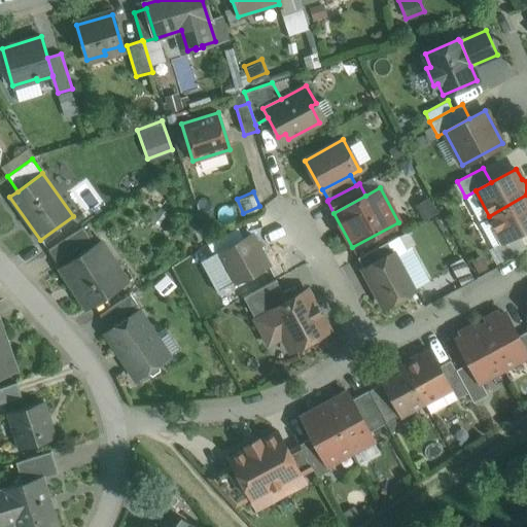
[(526,195),(489,216),(502,241),(518,233),(526,226),(526,195)]
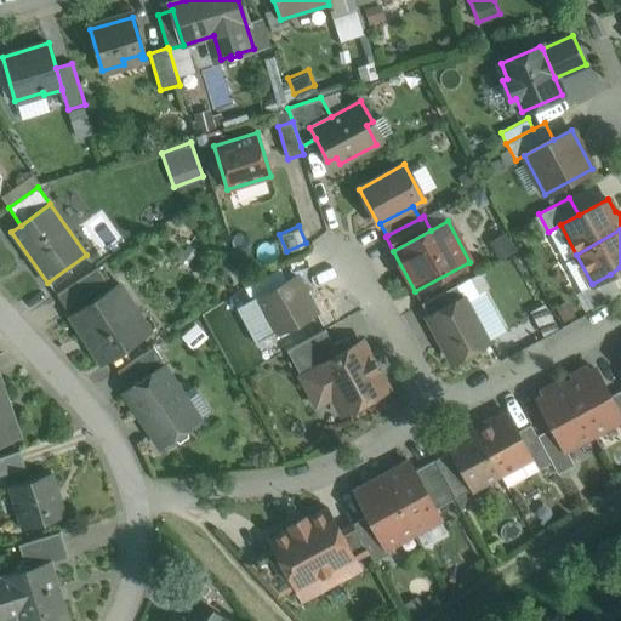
[(592,284),(580,290),(590,308),(619,291),(610,274),(592,284)]
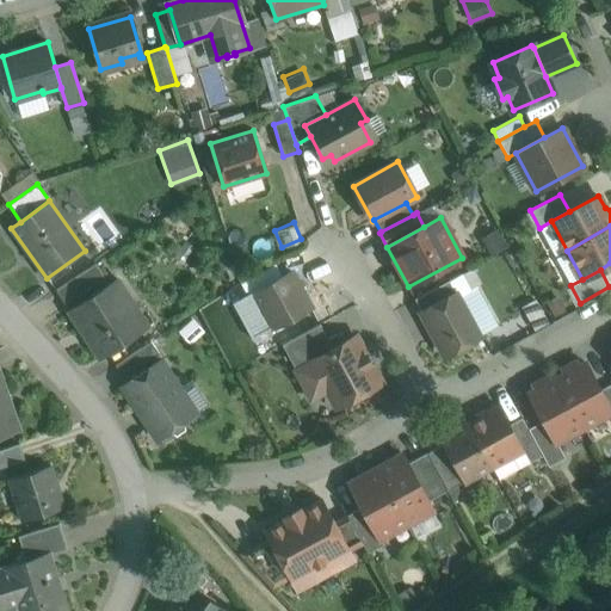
[(86,271),(55,290),(65,304),(94,285),(86,271)]
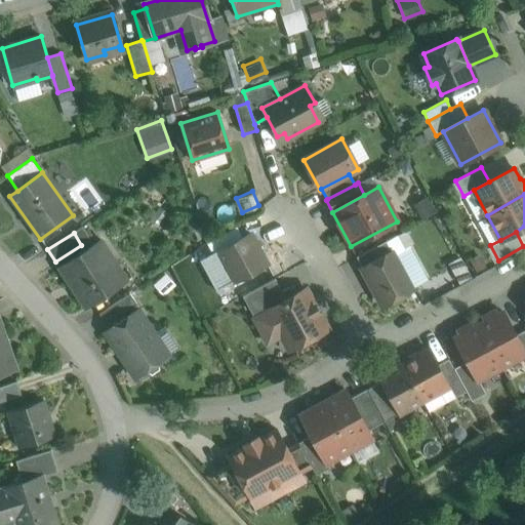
[(250,234),(217,251),(234,282),(267,264),(250,234)]
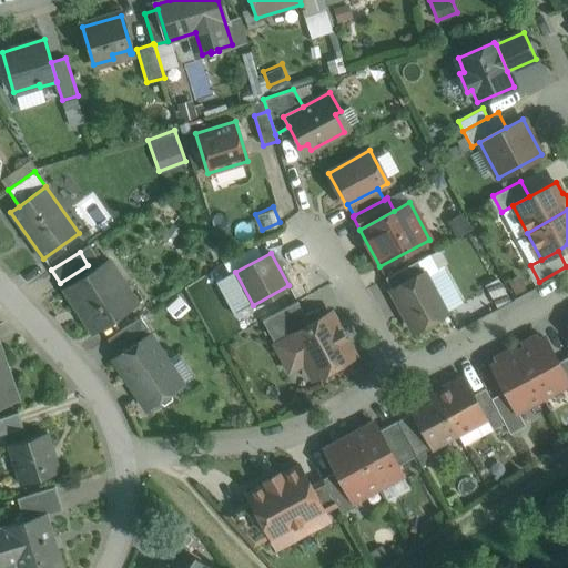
[(109,260),(64,288),(92,333),(138,304),(109,260)]
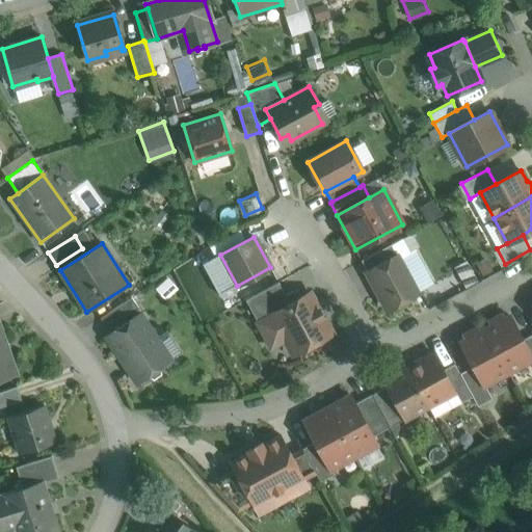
[(391,244),(361,261),(367,271),(397,256),(391,244)]
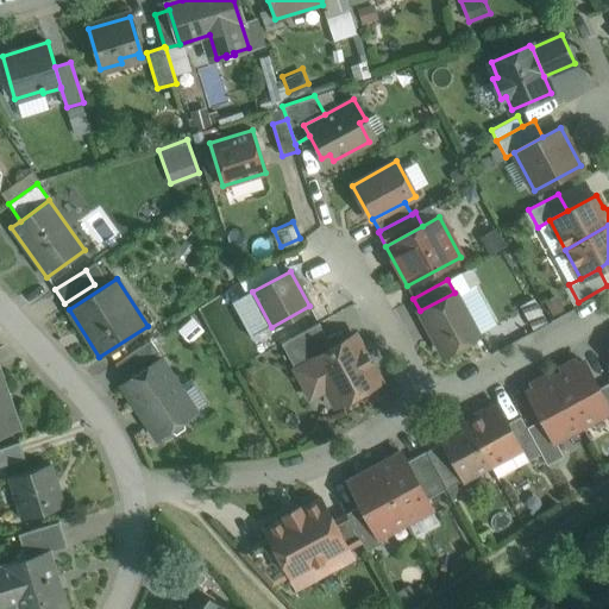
[(454,293),(420,311),(444,353),(479,334),(457,292),(454,293)]
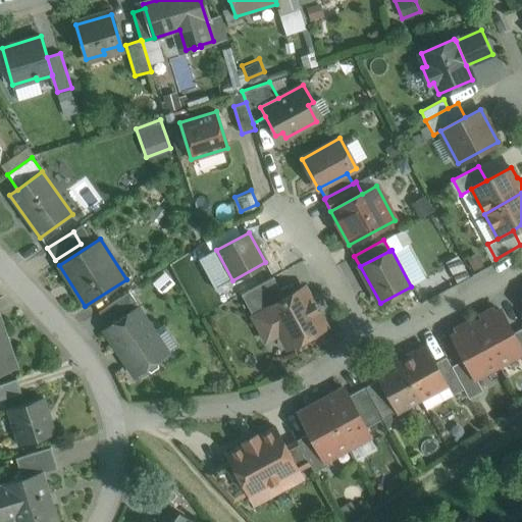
[(458,254),(446,259),(454,279),(466,274),(458,254)]
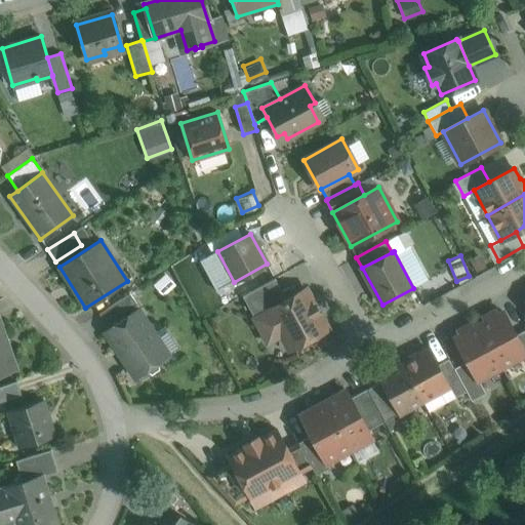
[(275,278),(242,295),(254,319),(269,311),(268,310),(294,295),(289,287),(281,291),(275,278)]
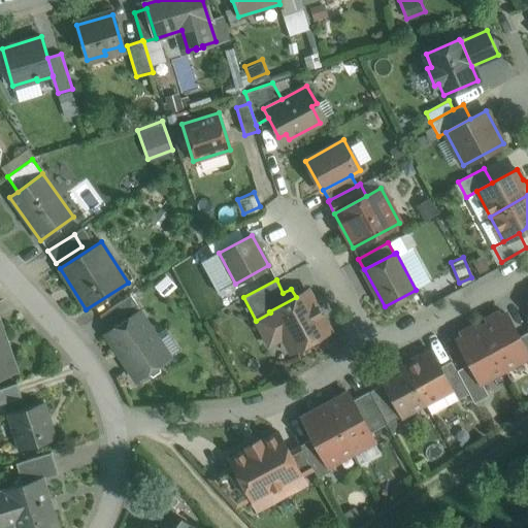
[(296,297),(269,311),(270,312),(283,337),(285,336),(293,350),(329,330),(307,291),(296,297)]
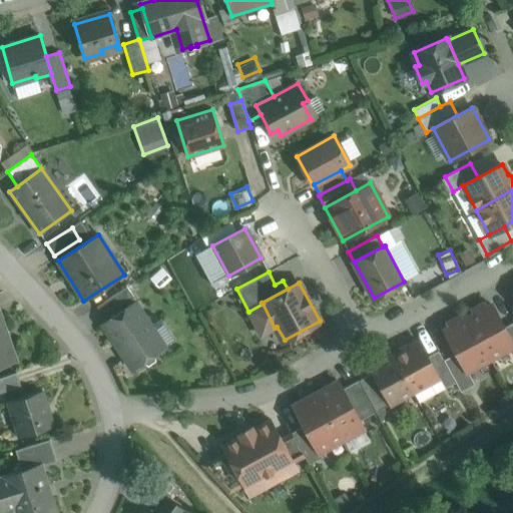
[(126,288),(96,308),(103,317),(133,297),(126,288)]
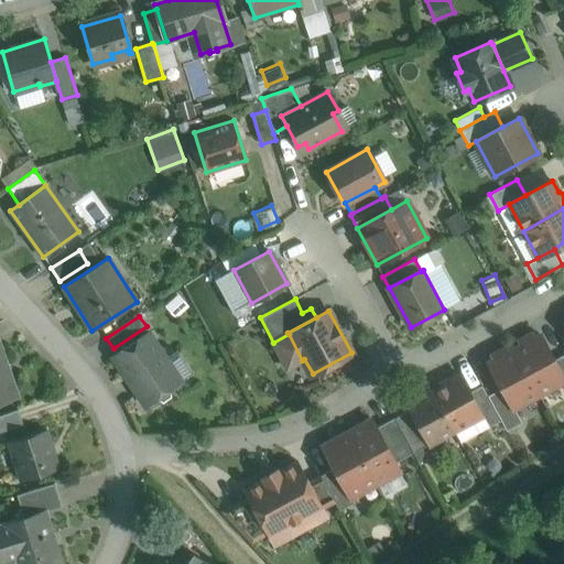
[(533,333),(518,342),(520,345),(513,348),(539,394),(563,381),(563,378),(554,360),(540,334),(535,337),(533,333)]
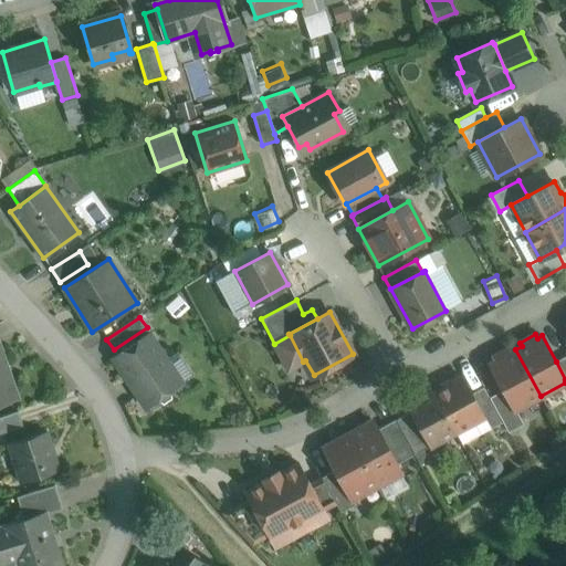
[(149,335),(113,358),(146,408),(158,399),(163,402),(169,398),(169,392),(179,386),(164,362),(166,359),(149,335)]
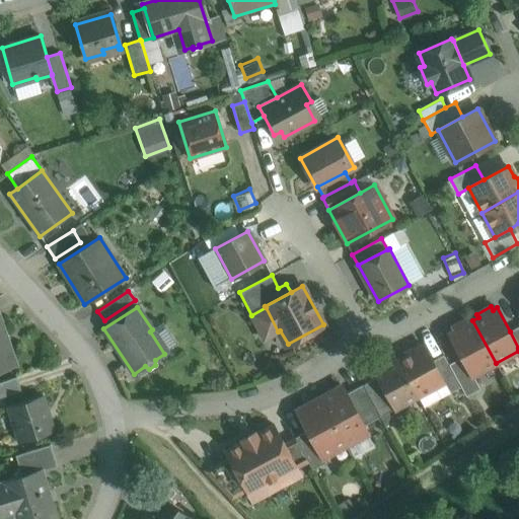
[(472,320),(467,323),(465,320),(451,327),(453,331),(449,334),(461,357),(471,376),(472,376),(496,363),(472,320)]
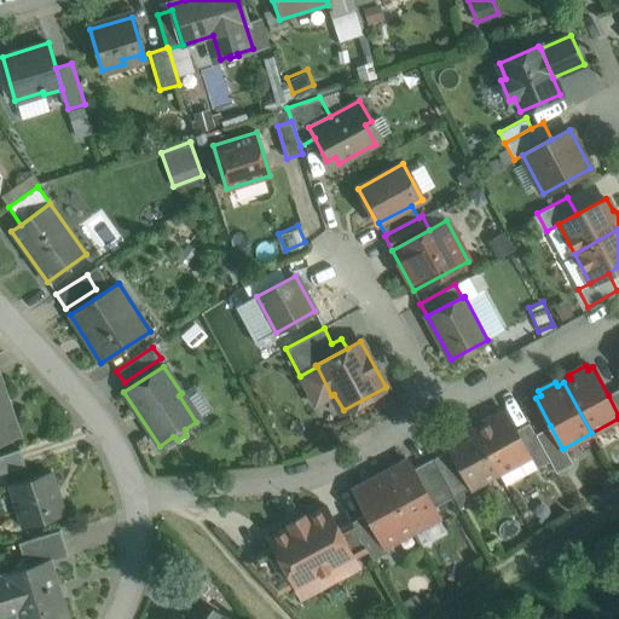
[(0,388),(0,439),(16,434),(0,388)]
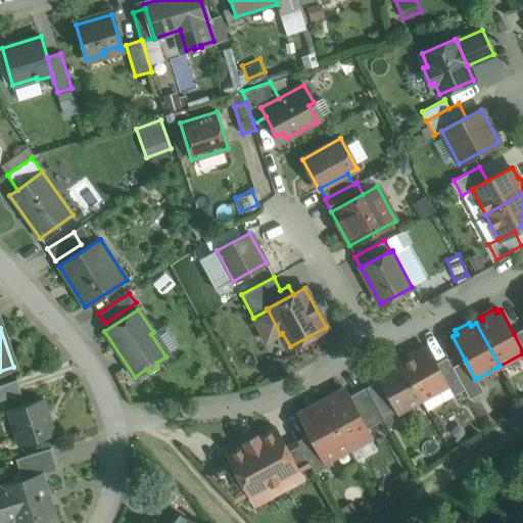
[(522,328),(514,334),(522,350),(522,328)]
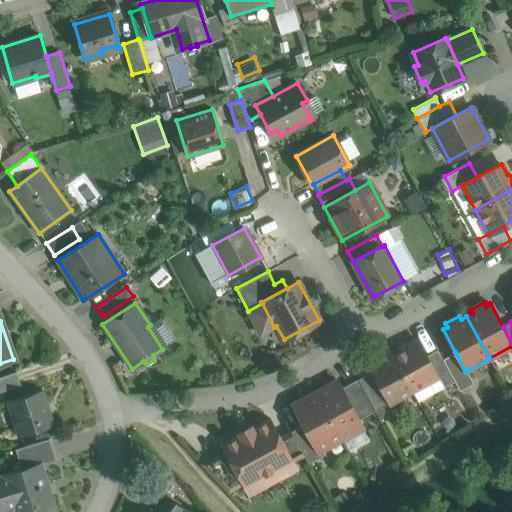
[(418,341),(392,355),(412,391),(438,377),(426,356),(418,341)]
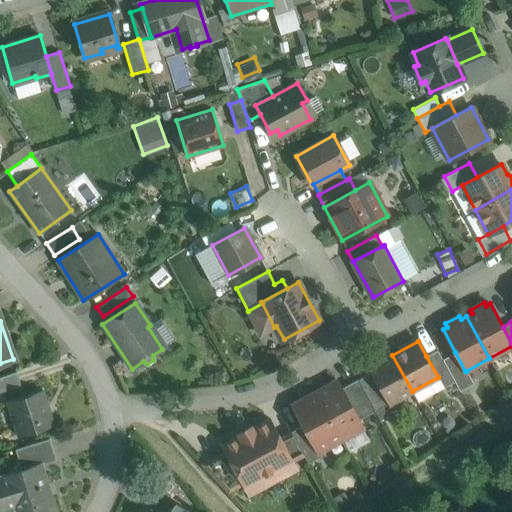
[(442,360),(437,350),(426,356),(438,377),(444,388),(454,382),(442,360)]
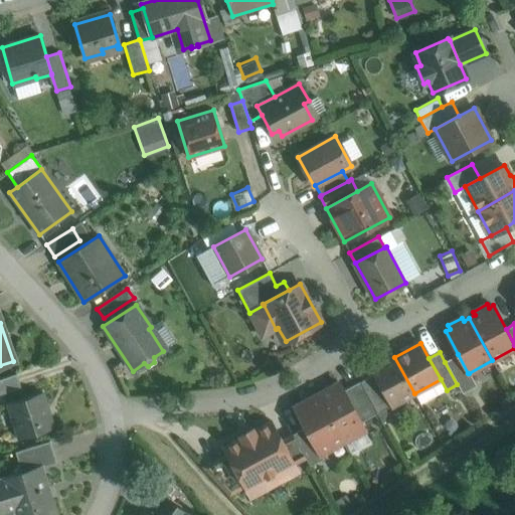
[(468,373),(458,354),(445,362),(457,384),(462,393),(476,386),(469,373),(468,373)]
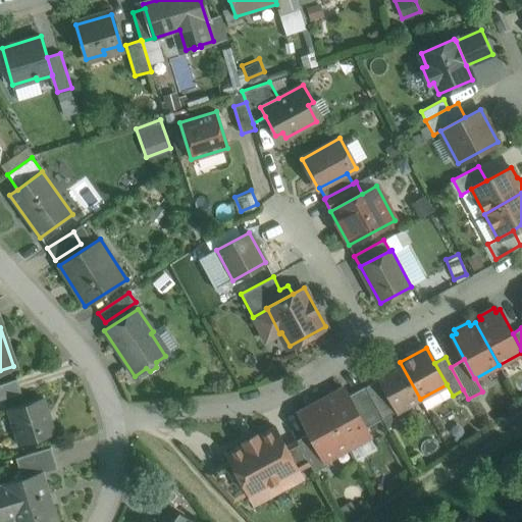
[(400,362),(376,374),(379,379),(397,412),(420,399),(400,362)]
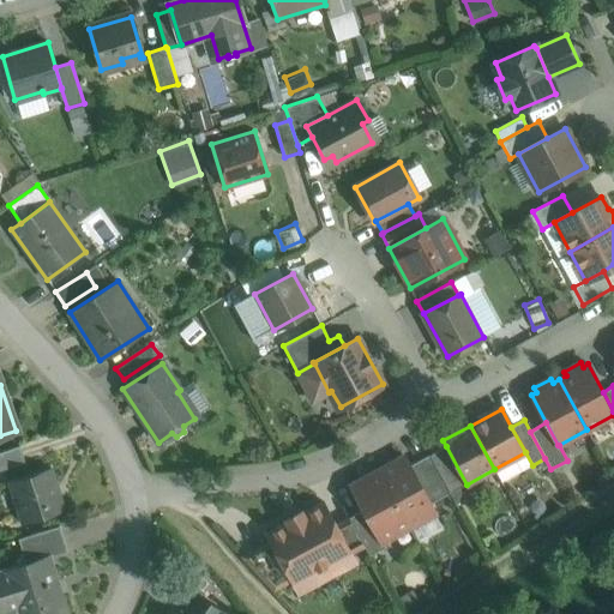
[(19,446),(0,452),(0,470),(24,462),(19,446)]
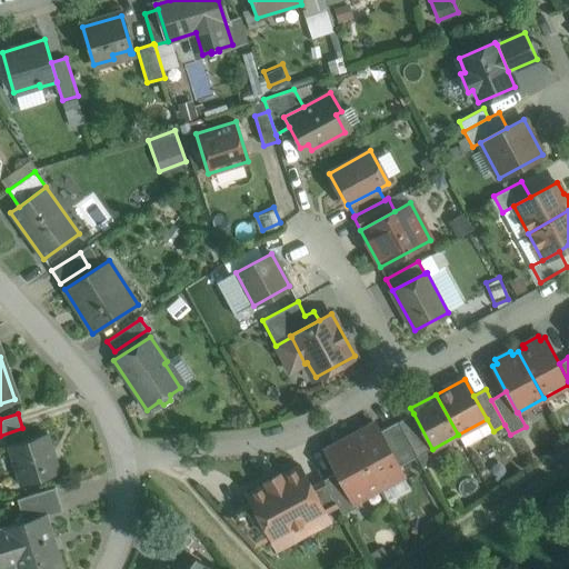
[(413,413),(398,421),(417,457),(432,449),(413,413)]
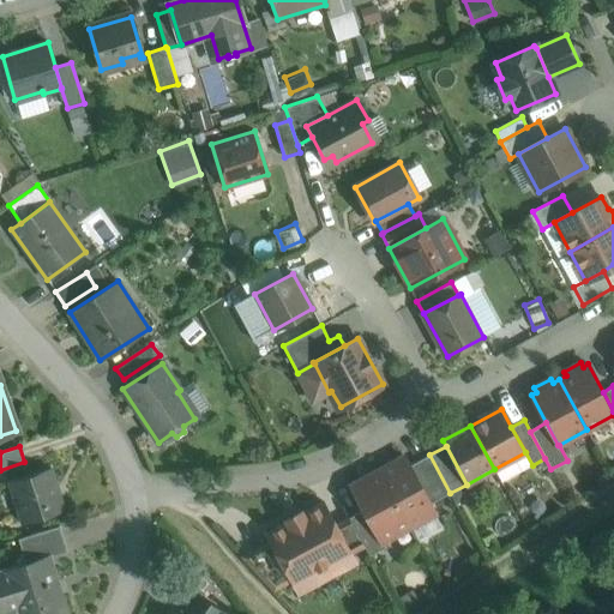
[(429,455),(409,465),(429,504),(450,493),(429,455)]
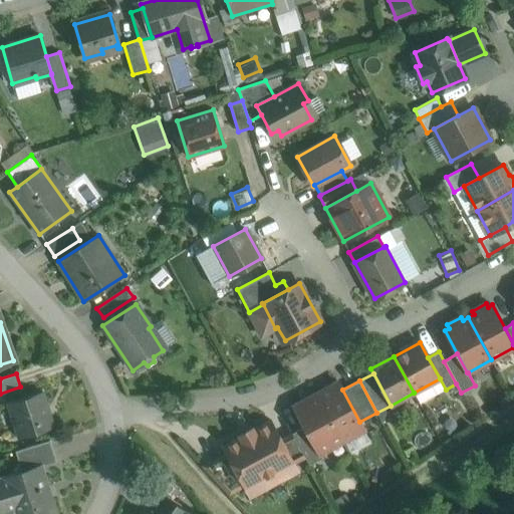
[(338,382),(318,394),(343,440),(363,429),(359,422),(342,390),(338,382)]
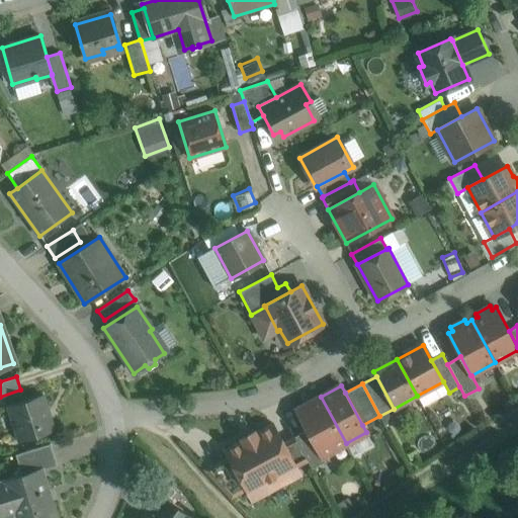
[(42,396),(7,407),(18,441),(54,430),(42,396)]
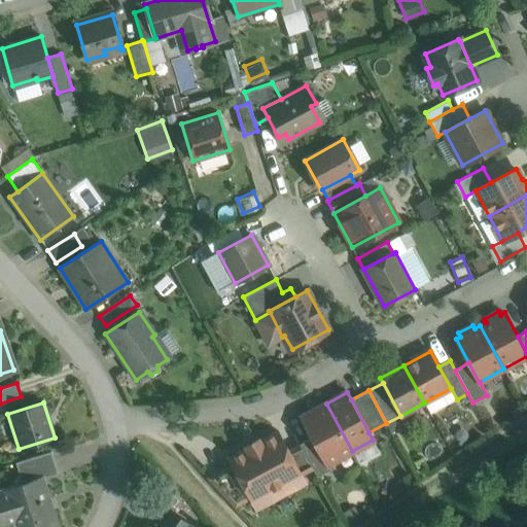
[(326,403),(302,418),(312,437),(326,465),(327,464),(352,451),(326,403)]
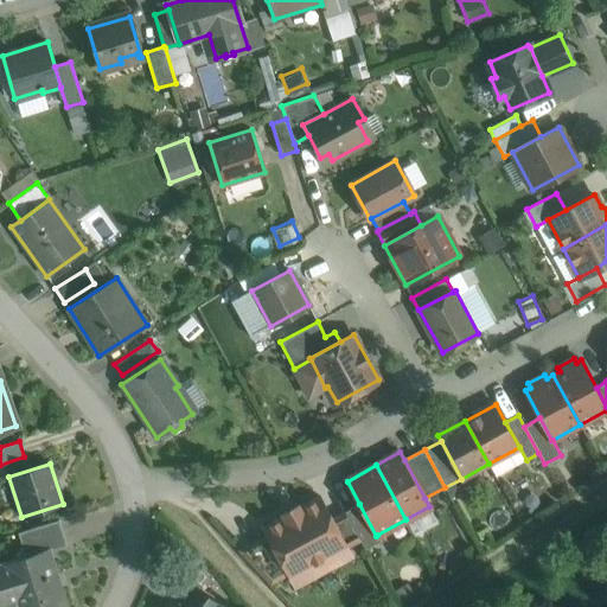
[(296,506),(283,513),(286,517),(264,528),(288,572),(293,581),(299,582),(346,556),(347,551),(345,547),(331,521),(319,498),(298,510),(296,506)]
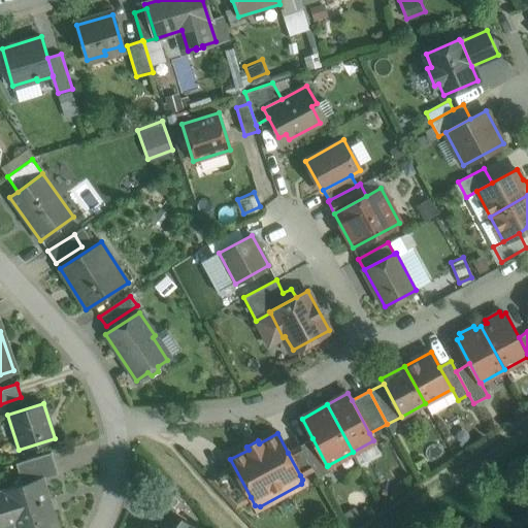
[(312,438),(300,446),(300,447),(301,447),(312,468),(318,477),(331,470),(328,465),(327,466),(312,438)]
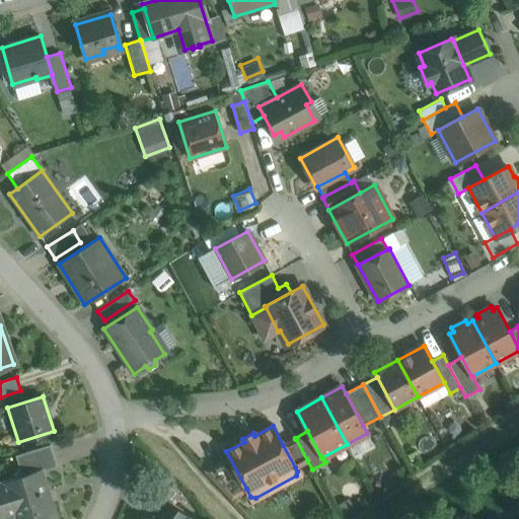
[(295,439),(283,445),(295,467),(307,460),(296,439),(295,439)]
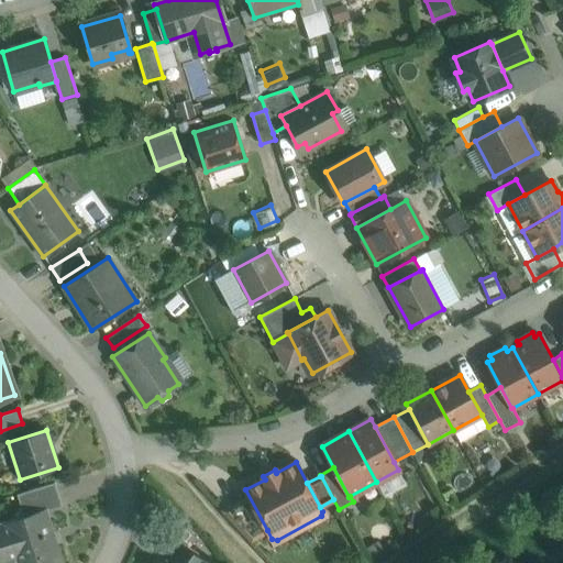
[(54,483),(17,495),(23,518),(45,511),(62,506),(54,483)]
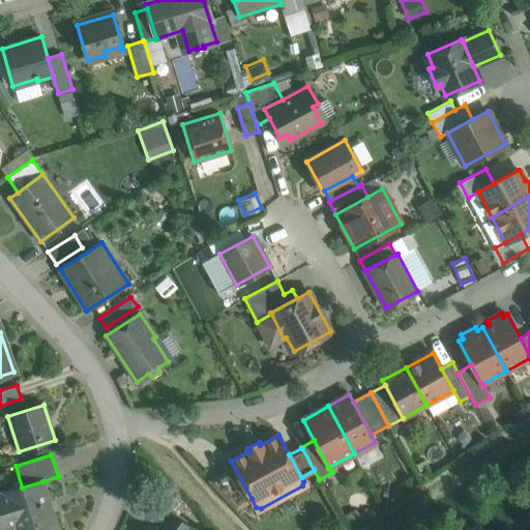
[(235,467),(211,480),(236,507),(252,499),(235,467)]
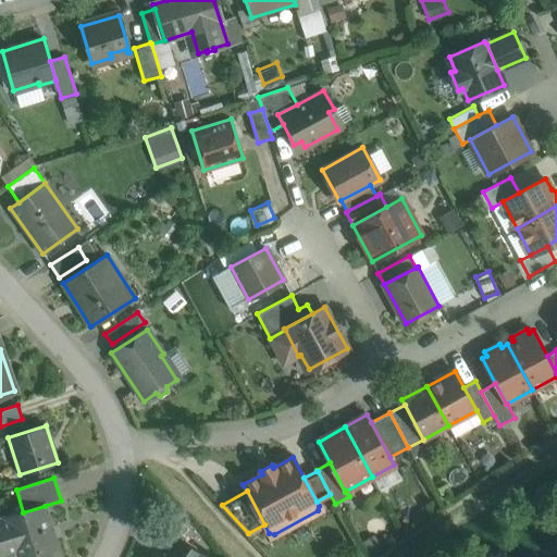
[(23,512),(0,519),(0,556),(60,556),(45,506),(23,512)]
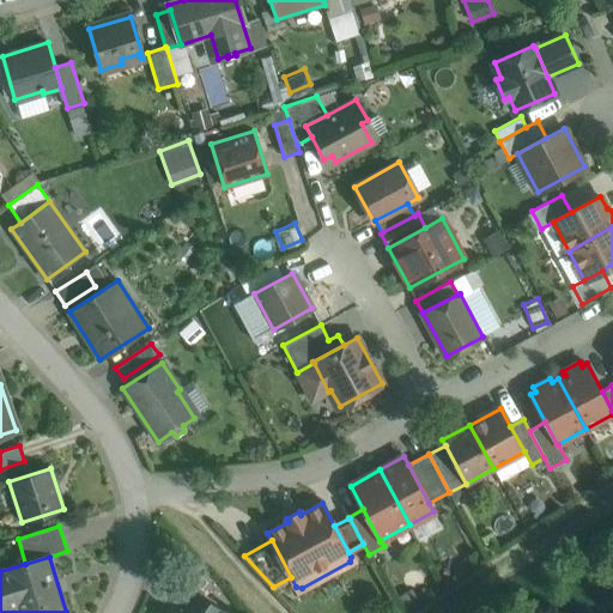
[(226,612),(189,586),(168,612),(226,612)]
